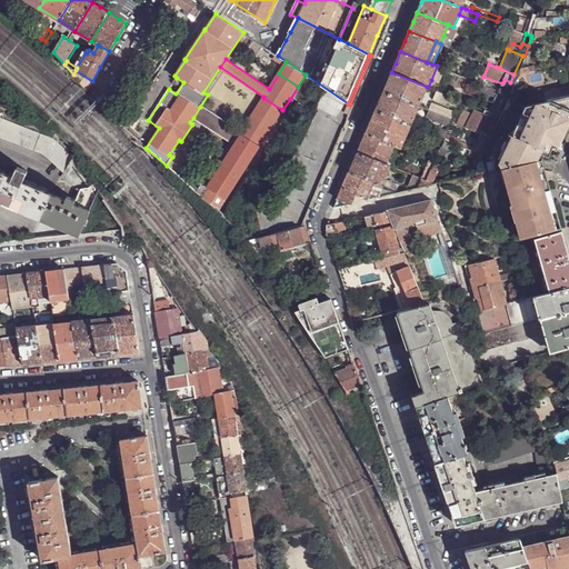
[(443,69),(437,66),(431,80),(438,82),(443,69)]
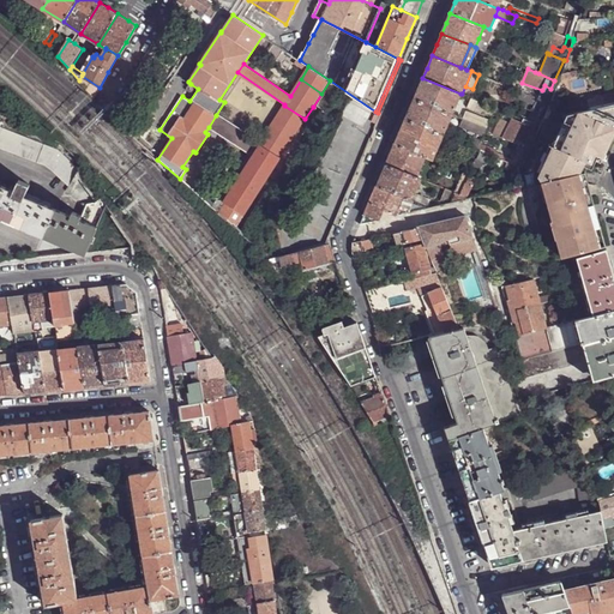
[(94,97),(100,88),(82,76),(79,80),(94,97)]
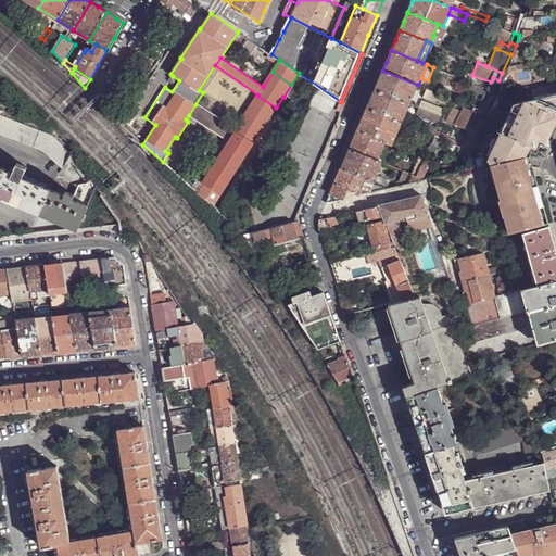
[(506,71),(503,80),(516,77),(514,70),(512,70),(506,71)]
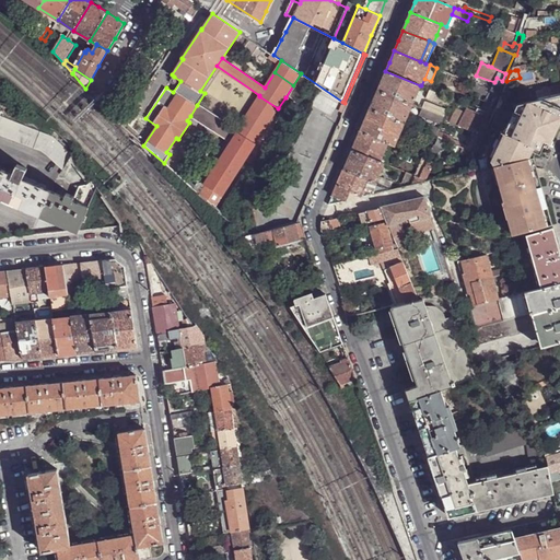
[(382,81),(377,90),(412,104),(420,85),(385,71),(382,81)]
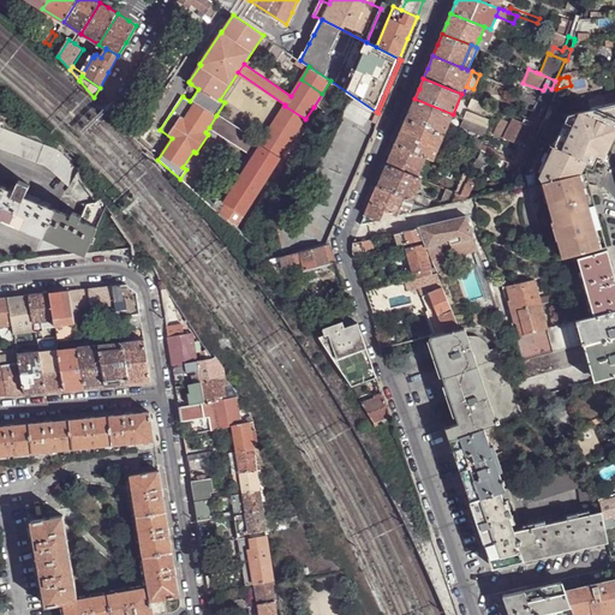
[(538,99),(523,93),(520,96),(537,103),(538,99)]
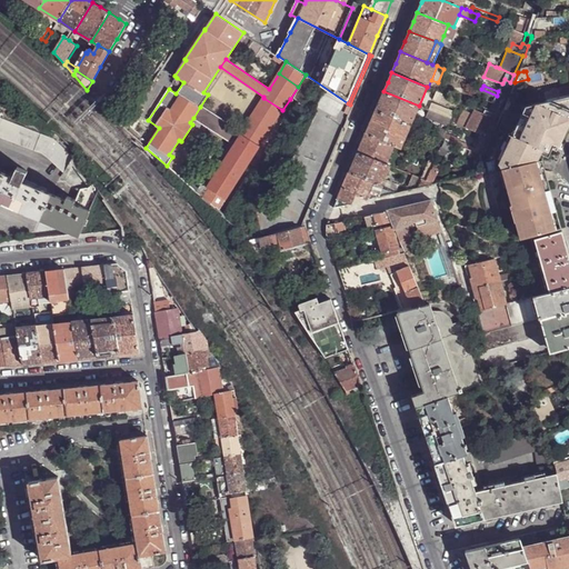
[(446,95),(437,90),(433,100),(442,103),(446,95)]
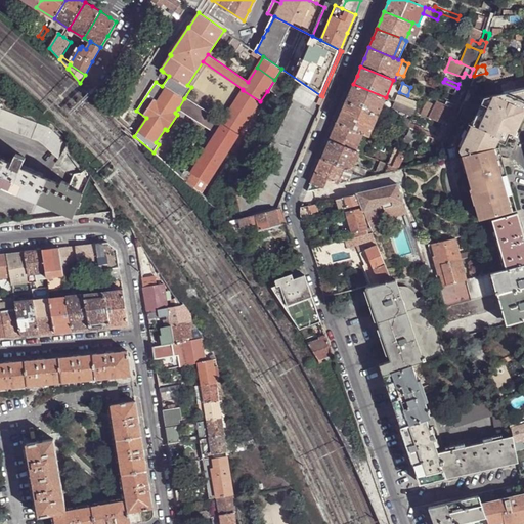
[(350,92),(346,101),(379,115),(386,97),(353,84),(350,92)]
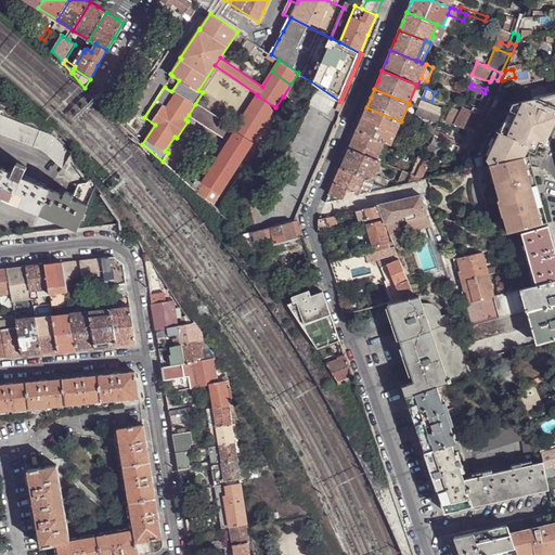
[(492,92),(486,89),(485,93),(481,101),(488,103),(492,92)]
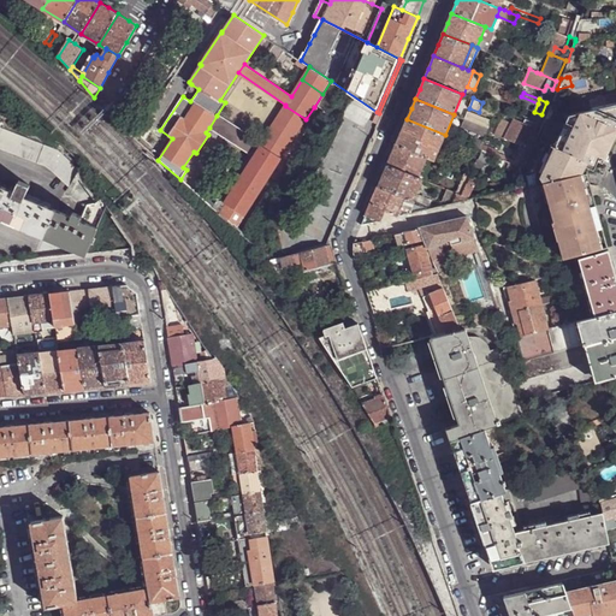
[(615,102),(606,105),(564,113),(566,122),(561,132),(546,126),(527,175),(529,185),(545,182),(586,172),(588,167),(590,169),(592,169),(594,166),(596,161),(603,164),(615,132),(615,102)]
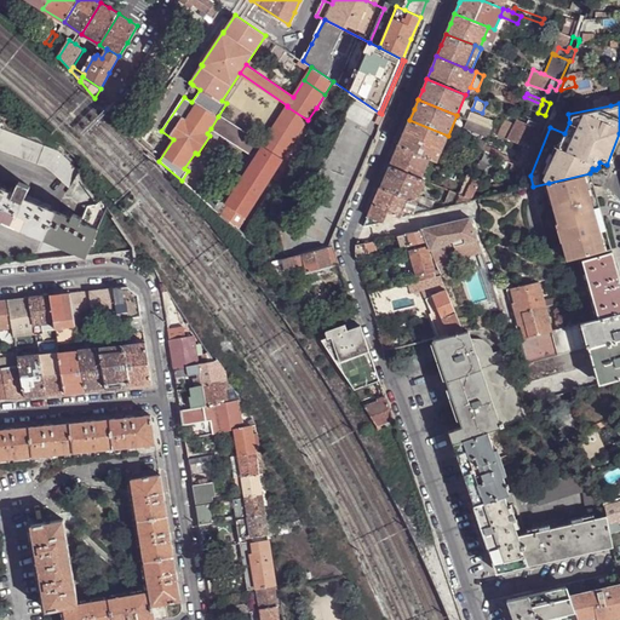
[(273,128),(262,147),(282,161),(271,178),(279,183),(300,148),(293,143),(308,121),(308,120),(287,107),(273,128)]
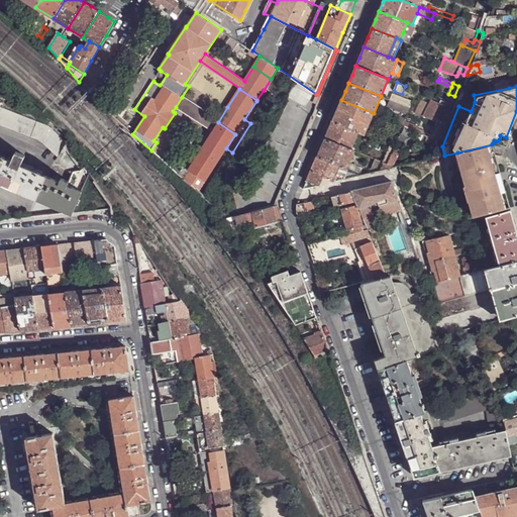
[(264,90),(256,100),(256,101),(260,104),(267,93),(264,90)]
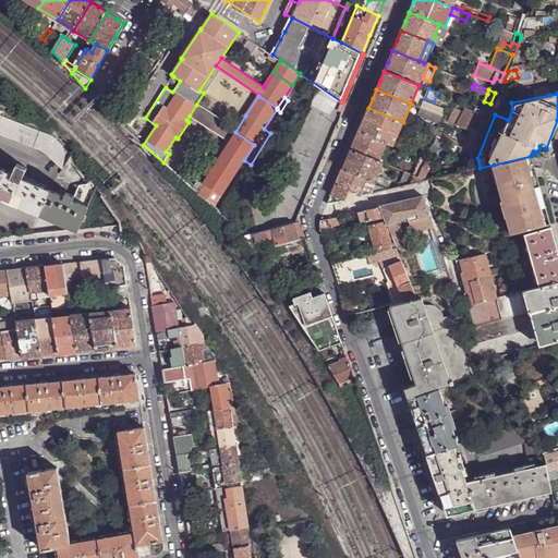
[(424,100),(419,114),(440,124),(446,109),(424,100)]
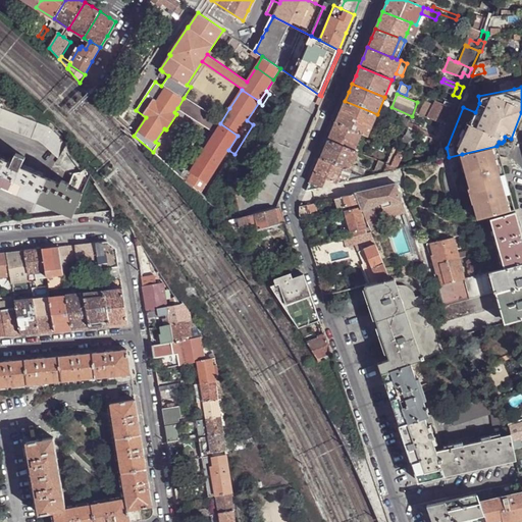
[(453,95),(450,103),(456,105),(459,97),(453,95)]
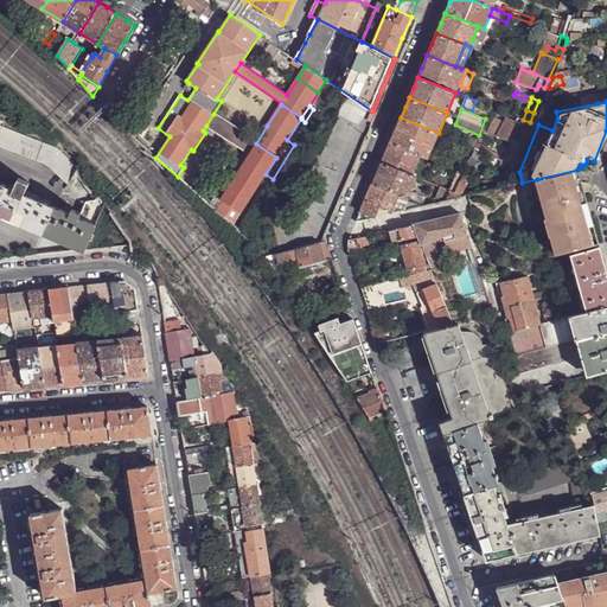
[(247,134),(213,114),(206,126),(240,147),(247,134)]
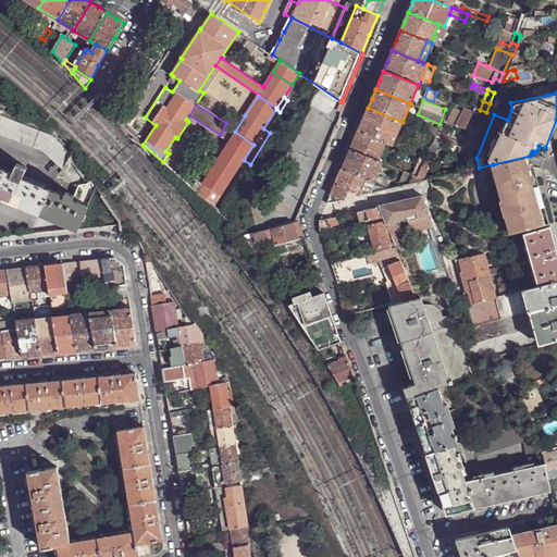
[(362,121),(359,131),(386,141),(393,145),(394,143),(403,122),(368,108),(362,121)]
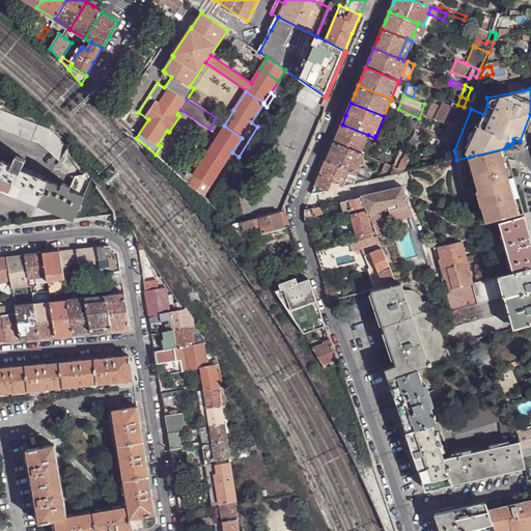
[(457,105),(453,103),(452,106),(444,103),(442,107),(437,105),(435,109),(431,107),(427,116),(450,126),(447,134),(452,136),(455,138),(467,109),(464,107),(457,105)]
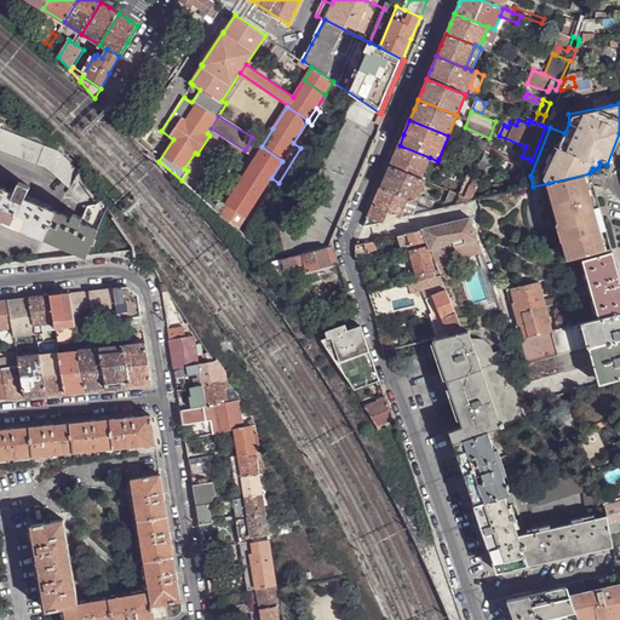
[(0,122),(0,149),(45,168),(51,172),(69,189),(80,172),(52,150),(0,130),(0,126),(1,124),(0,122)]
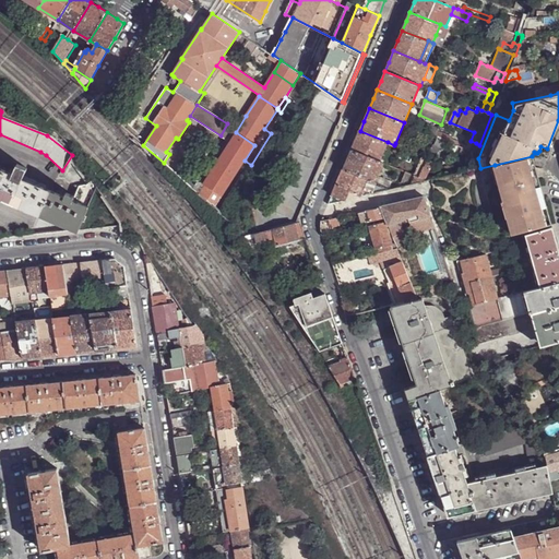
[(417,119),(414,127),(436,135),(439,128),(417,119)]
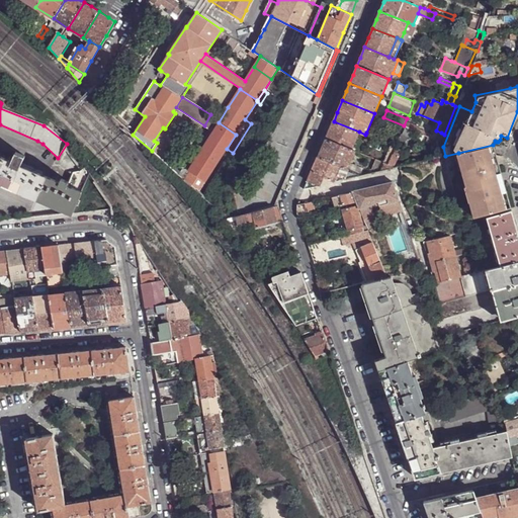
[(380,117),(374,113),(366,133),(373,136),(380,117)]
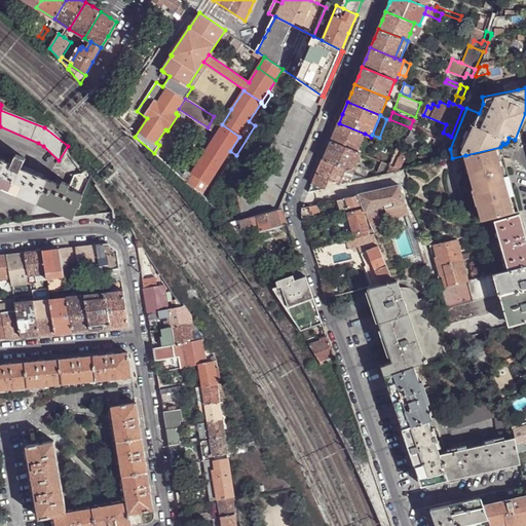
[(335,134),(332,141),(358,152),(365,134),(339,123),(335,134)]
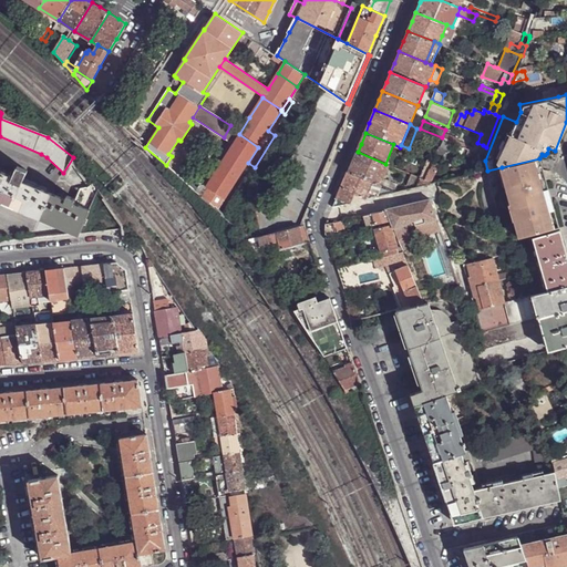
[(239,134),(204,189),(199,186),(195,191),(217,210),(235,183),(248,163),(258,147),(239,134)]
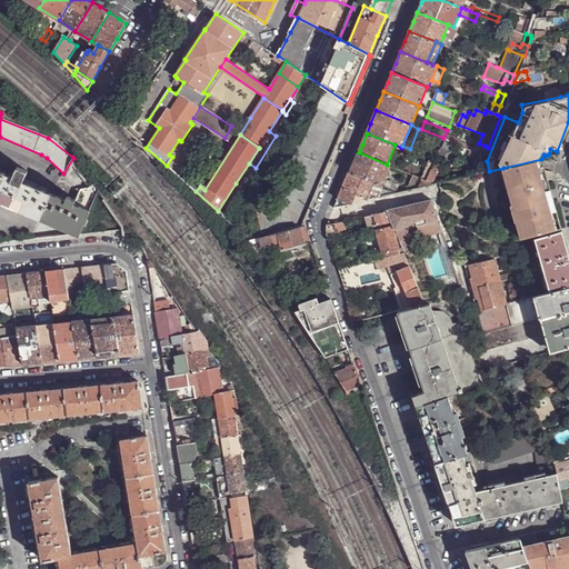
[(459,168),(459,171),(447,173),(447,175),(448,180),(478,173),(485,156),(481,155),(473,151),(447,140),(437,160),(445,163),(451,151),(459,155),(459,152),(470,156),(469,159),(475,161),(475,163),(466,167),(465,166),(459,168)]
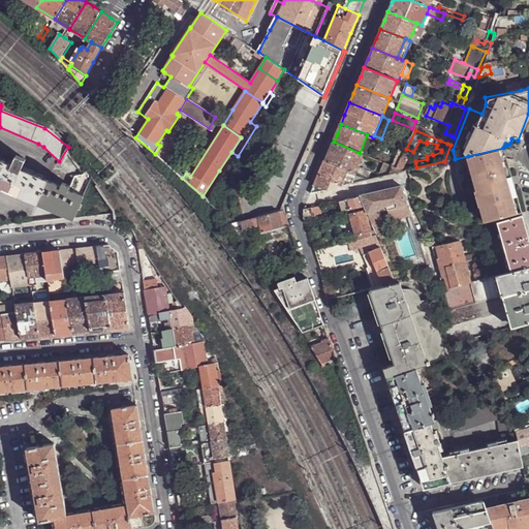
[(330,152),(325,160),(355,173),(364,154),(360,153),(334,142),(330,152)]
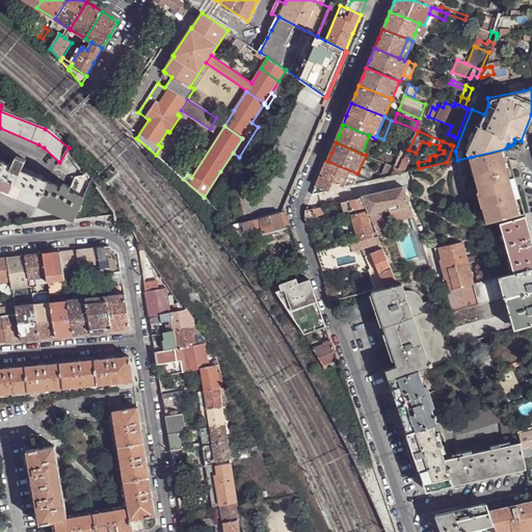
[(394,145),(387,164),(394,167),(402,149),(394,145)]
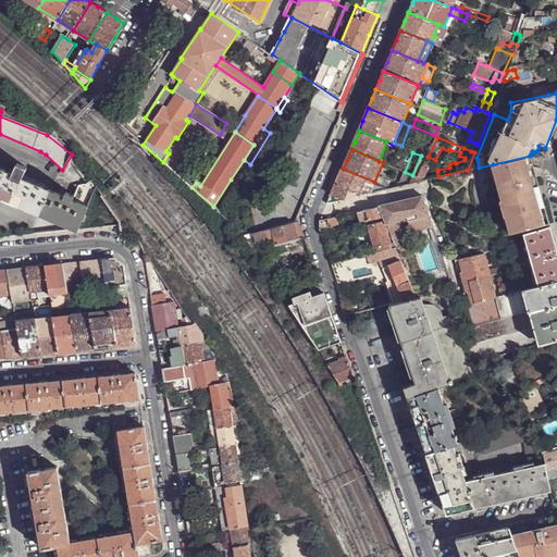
[(412,175),(425,180),(429,173),(434,161),(421,156),(412,175)]
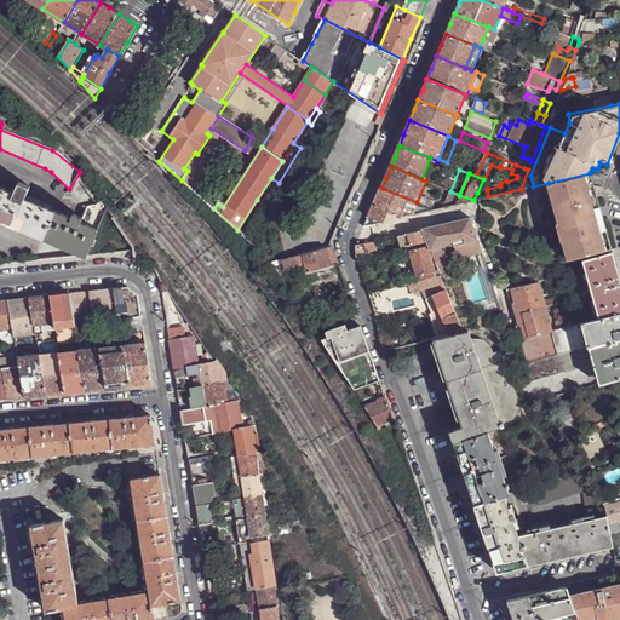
[(549,183),(570,259),(607,250),(603,235),(598,218),(595,219),(591,208),(600,206),(590,173),(549,183)]
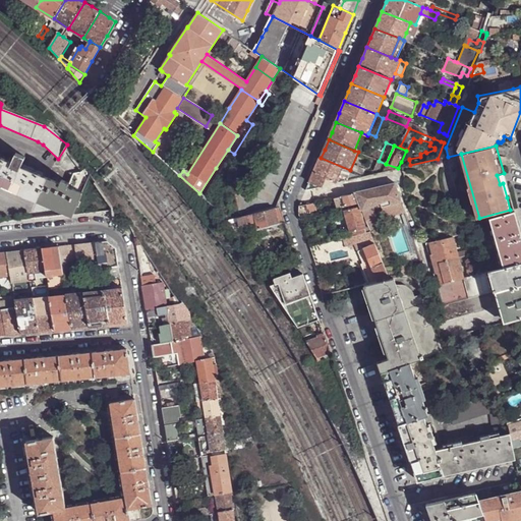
[(72,215),(76,208),(77,209),(80,203),(78,201),(82,194),(68,188),(69,185),(68,184),(61,181),(60,184),(34,173),(33,176),(20,170),(25,159),(16,154),(11,163),(0,158),(0,183),(2,184),(3,184),(8,186),(9,187),(58,209),(54,218),(72,216),(72,215)]
